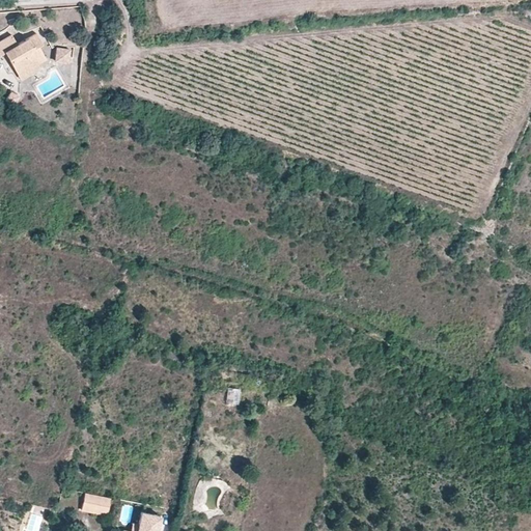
[(11,34),(0,40),(0,54),(4,52),(17,74),(37,62),(38,63),(46,59),(38,47),(43,44),(36,33),(18,44),(11,34)]
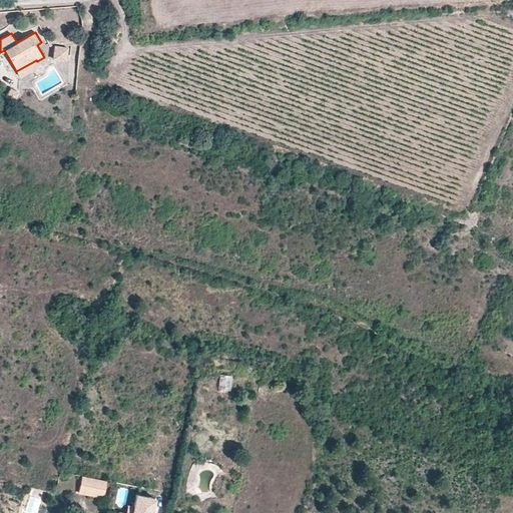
[(67,48),(55,46),(53,59),(66,60),(67,48)]
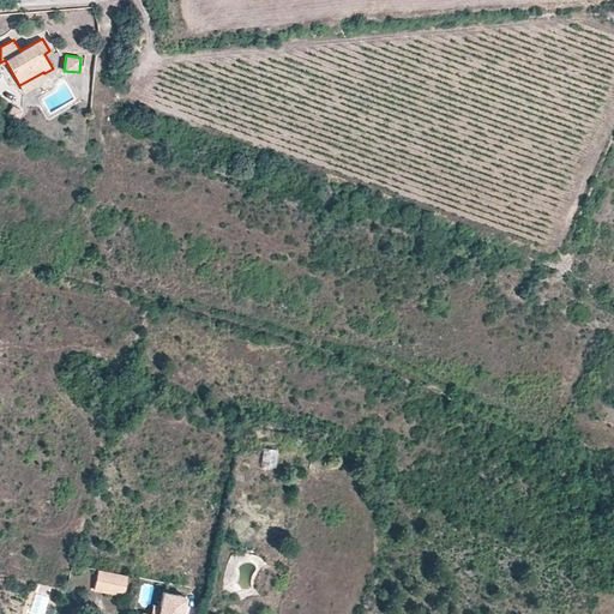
[(43,72),(19,85),(24,92),(47,79),(44,73),(43,72)]
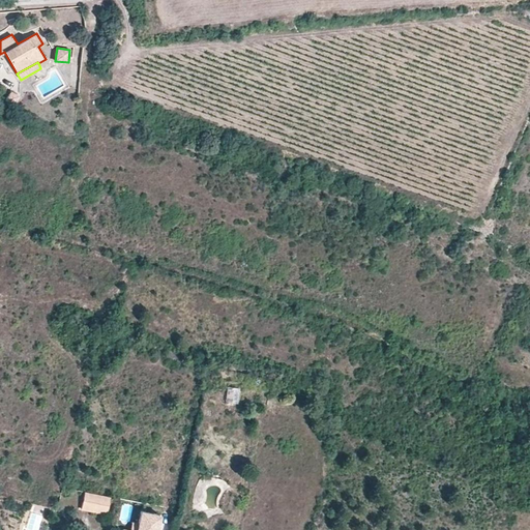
[(20,95),(10,90),(5,98),(16,105),(20,95)]
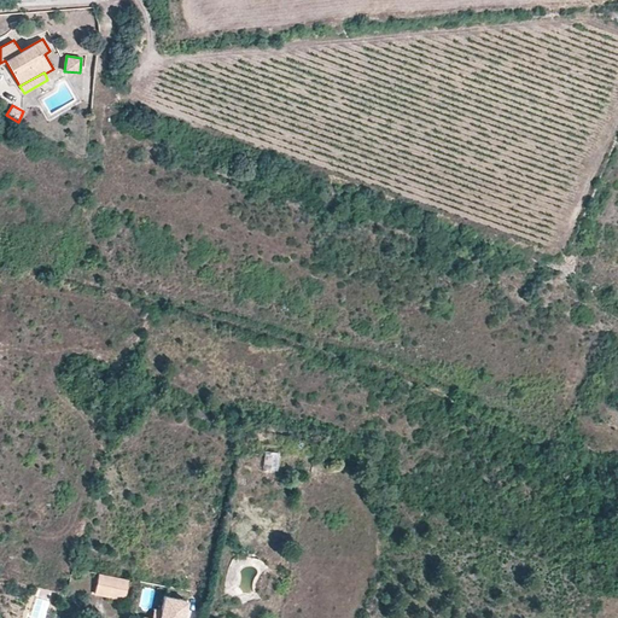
[(262,468),(277,471),(279,452),(264,450),(262,468)]
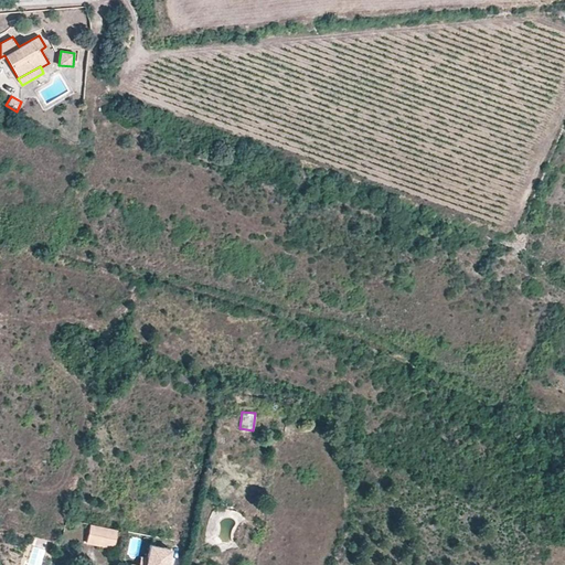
[(112,547),(116,529),(88,523),(84,542),(112,547)]
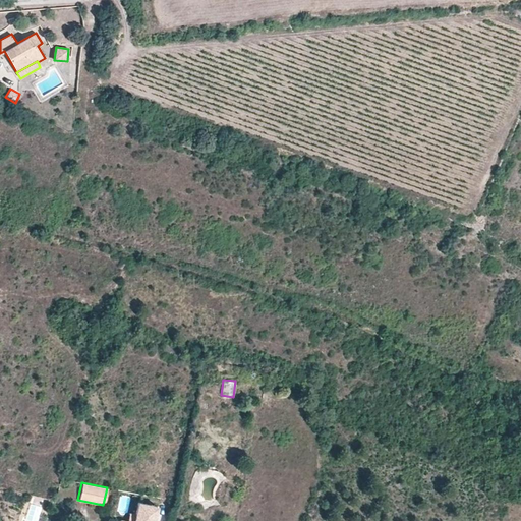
[(155,520),(158,505),(137,501),(135,513),(133,520),(130,520),(128,520),(121,519),(120,520),(155,520)]
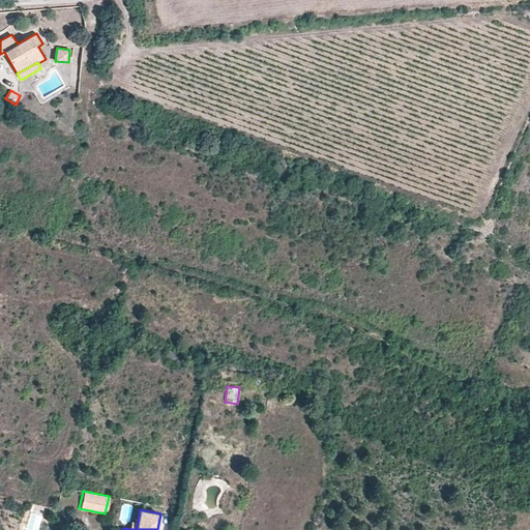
All buildings are outlined.
